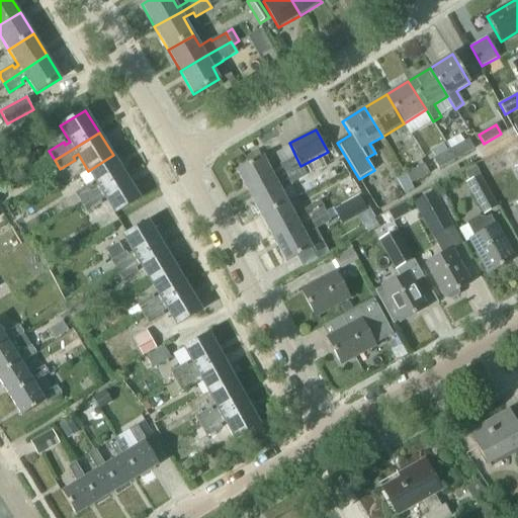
[(456,158),(473,149),(468,140),(451,149),(456,158)]
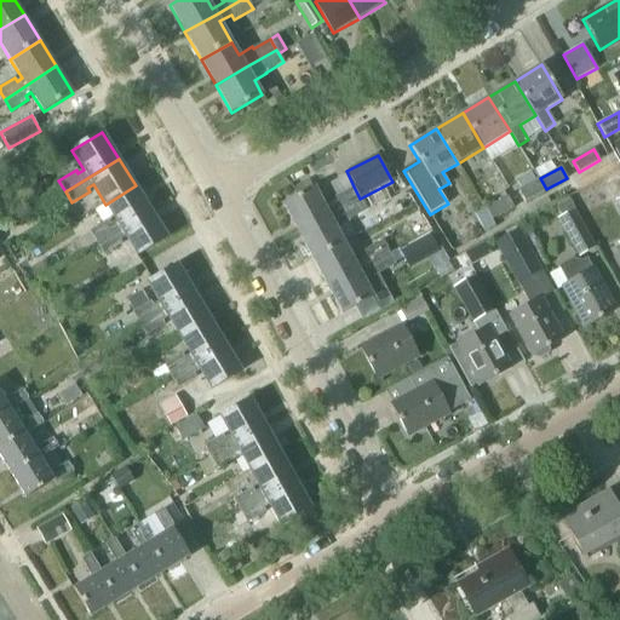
[(524,201),(546,189),(540,178),(518,190),(524,201)]
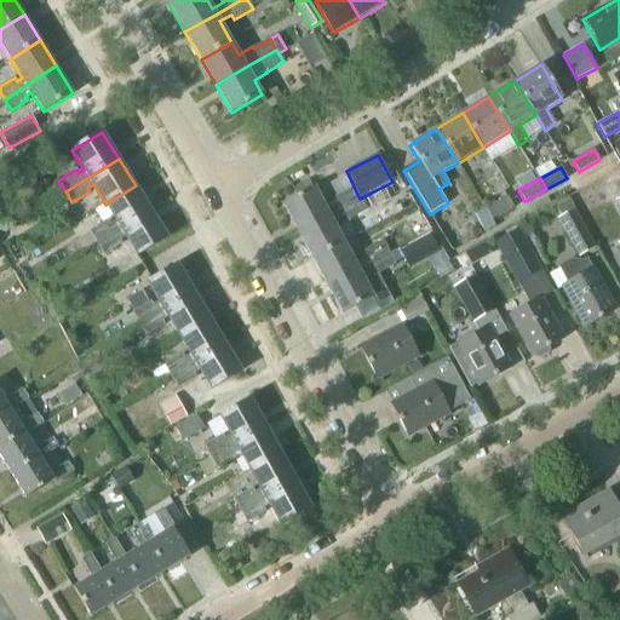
[(110,225),(108,222),(91,233),(97,244),(150,210),(136,185),(105,205),(116,222),(110,225)]
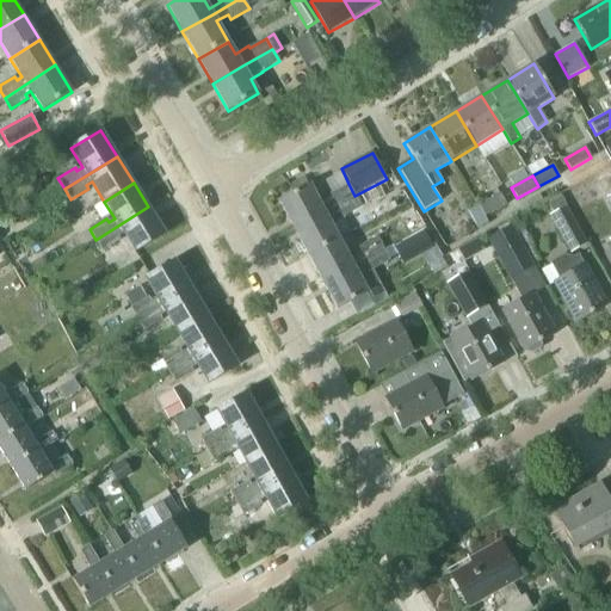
[(319,203),(309,185),(279,202),(294,228),(325,213),(355,196),(349,184),(329,195),(331,197),(319,203)]
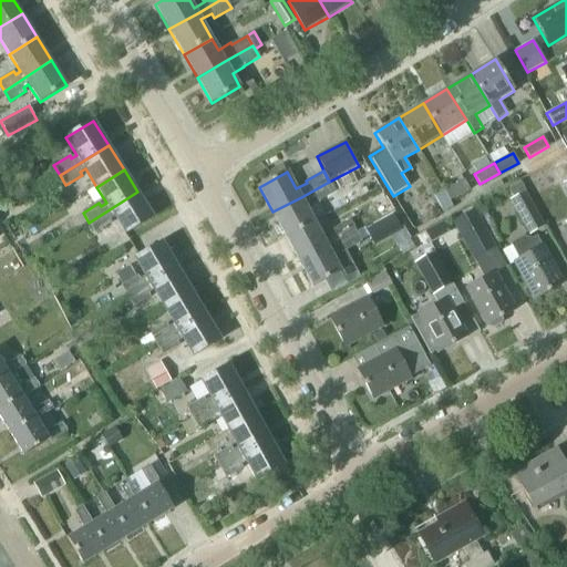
[(351,173),(336,181),(341,191),(357,183),(351,173)]
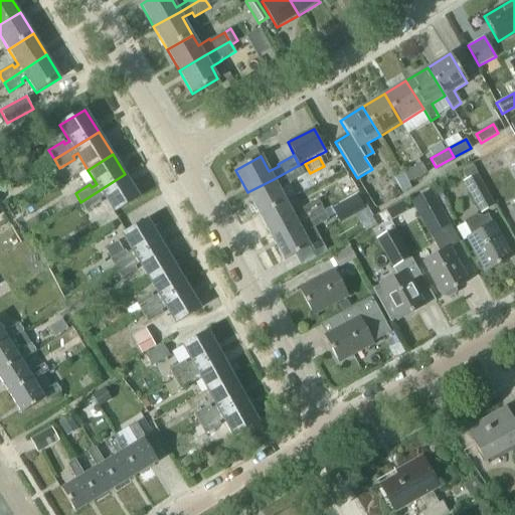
[(55,163),(43,170),(48,177),(48,178),(60,171),(55,163)]
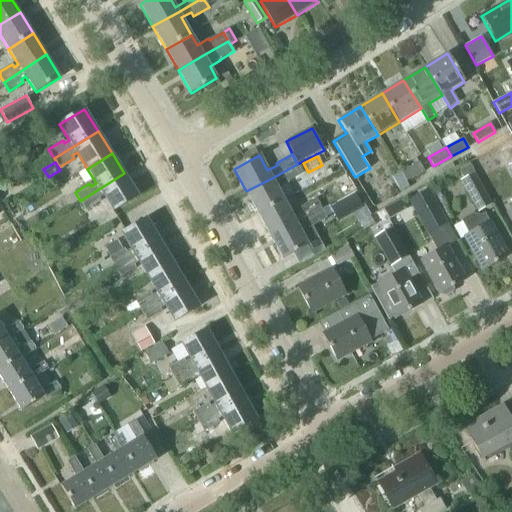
[(419,162),(401,172),(407,181),(424,171),(419,162)]
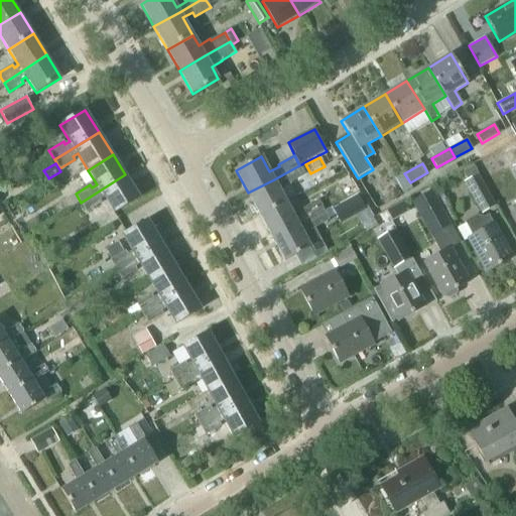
[(472,164),(462,170),(463,173),(467,180),(478,174),(474,167),(472,164)]
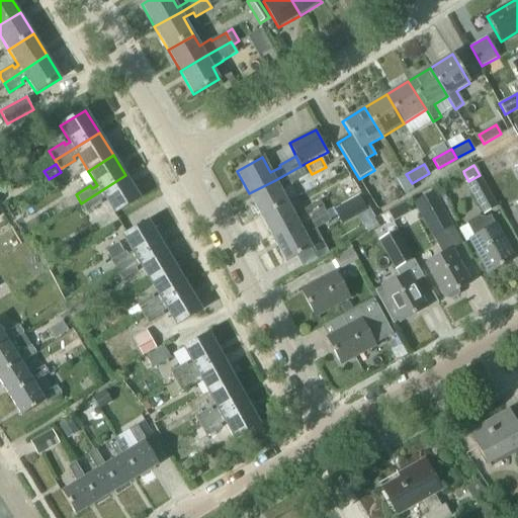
[(287,203),(278,186),(287,181),(289,185),(307,176),(300,166),(275,180),(249,193),(261,218),(287,203)]
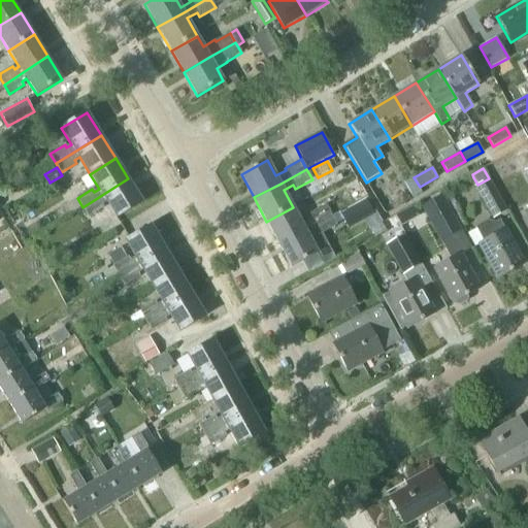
[(142,202),(128,178),(83,207),(89,217),(103,207),(101,204),(106,201),(117,218),(142,202)]
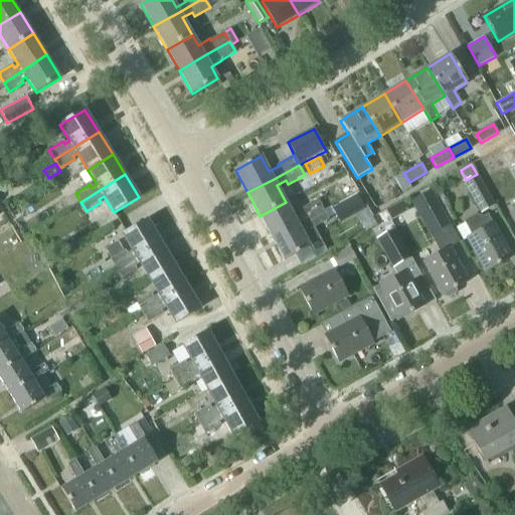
[(466,180),(464,181),(482,213),(494,206),(477,174),(466,180)]
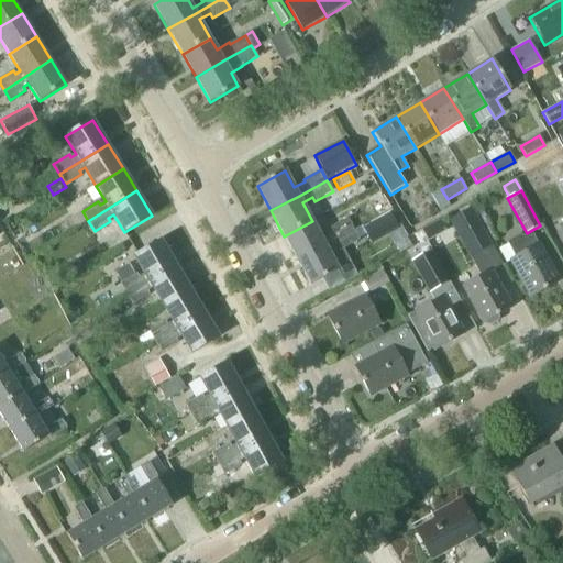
[(450,217),(461,236),(470,231),(481,252),(493,245),(471,205),(450,217)]
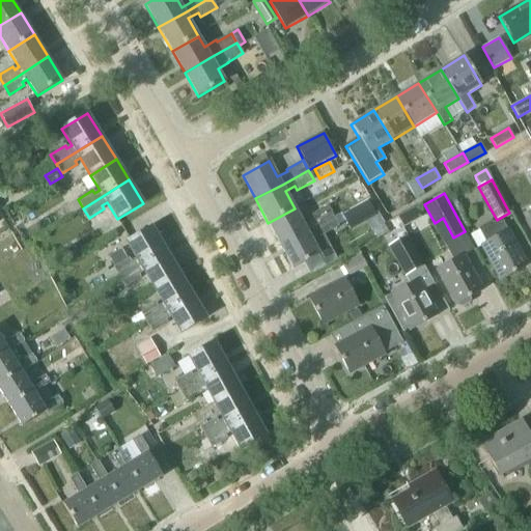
[(367,200),(357,206),(365,222),(376,216),(367,200)]
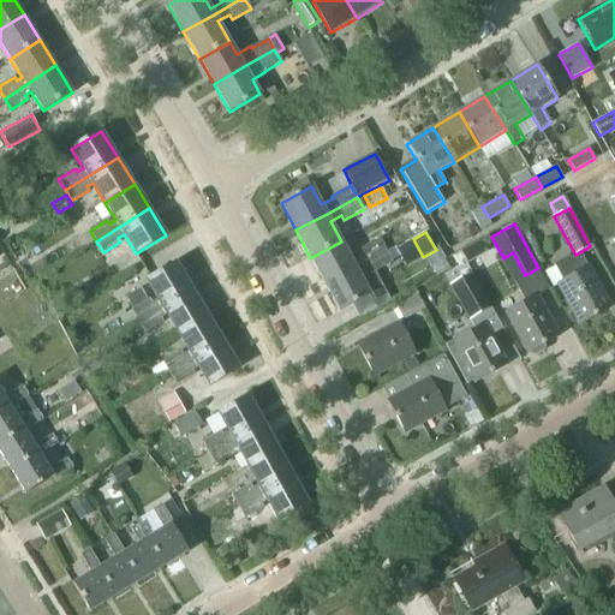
[(310,258),(324,284),(356,267),(387,251),(380,239),(360,250),(364,256),(352,261),(341,242),(310,258)]
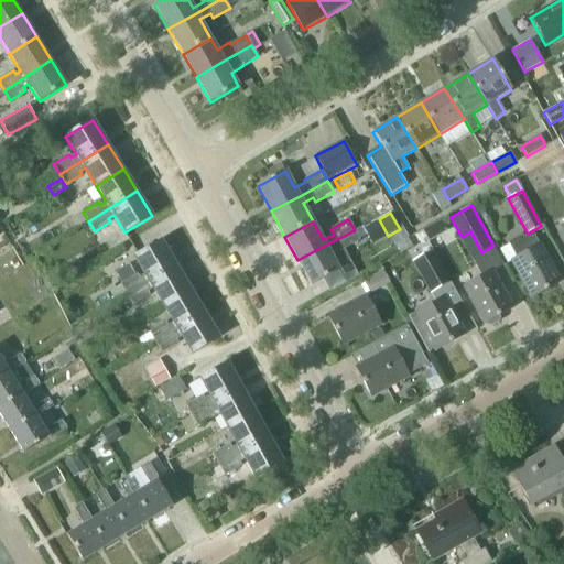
[(326,245),(297,260),(311,285),(339,270),(332,257),(360,241),(355,230),(326,245)]
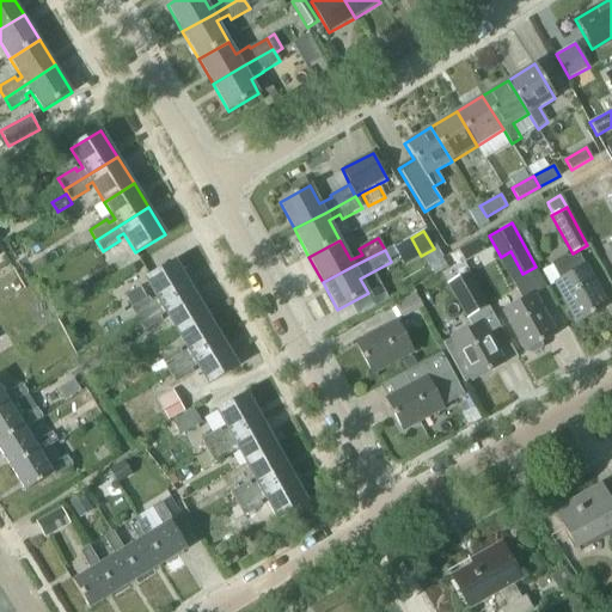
[(577,323),(607,306),(586,265),(585,267),(579,256),(574,259),(564,256),(551,263),(552,265),(543,271),(550,286),(555,283),(577,323)]
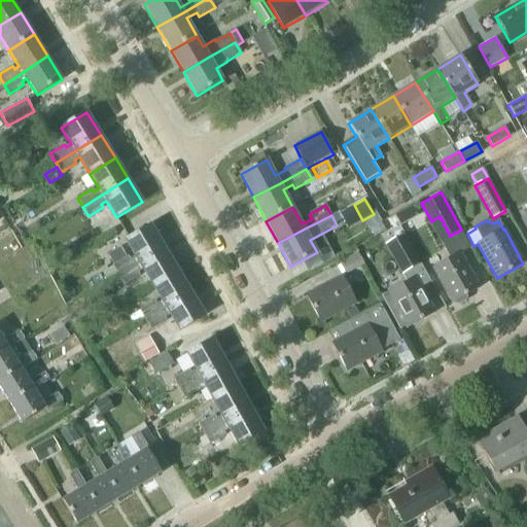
[(113,266),(119,275),(165,248),(151,225),(125,241),(135,257),(130,260),(129,257),(113,266)]
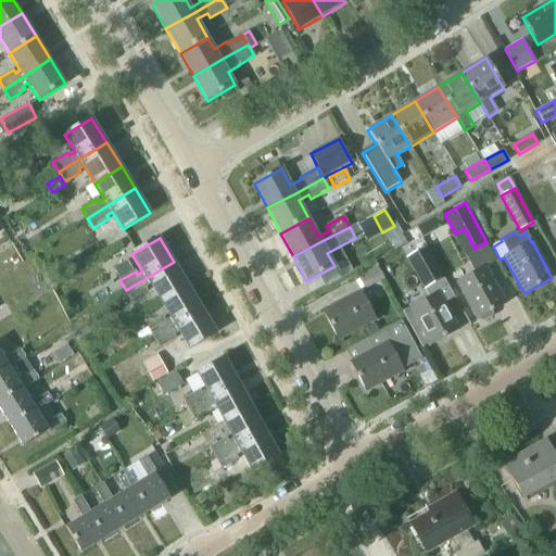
[(0,252),(0,268),(20,257),(12,245),(0,252)]
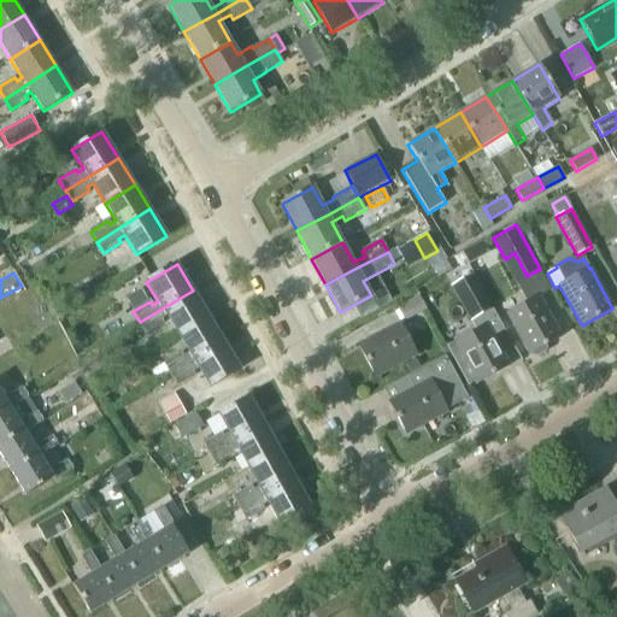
[(452,287),(471,321),(492,309),(472,275),(452,287)]
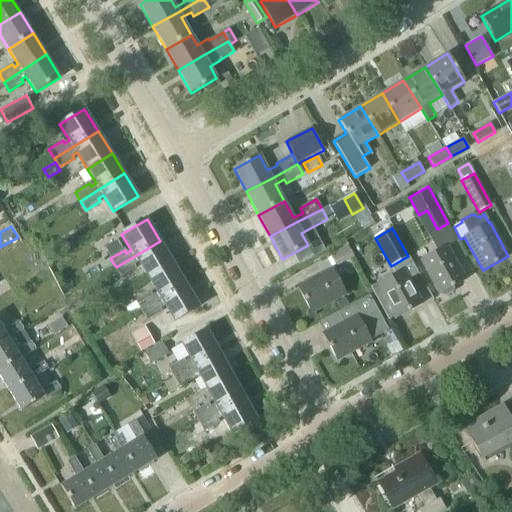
[(138,262),(148,279),(174,264),(160,241),(116,267),(121,276),(135,268),(133,265),(138,262)]
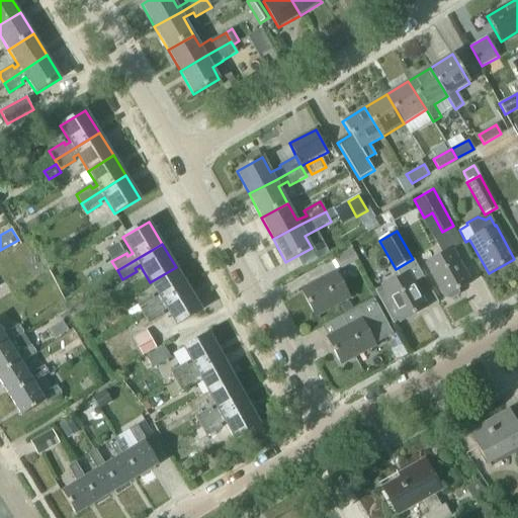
[(334,258),(340,270),(358,261),(352,249),(334,258)]
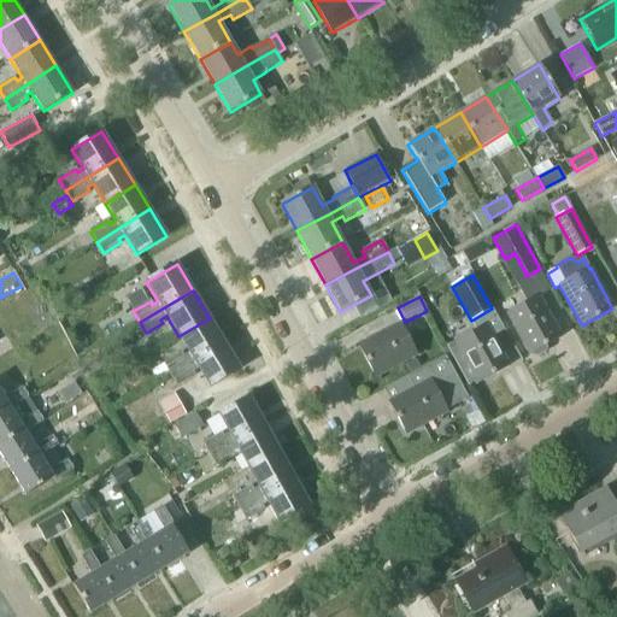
[(546,348),(545,346),(560,338),(539,297),(507,315),(530,354),(532,353),(534,356),(538,357),(546,352),(546,348)]
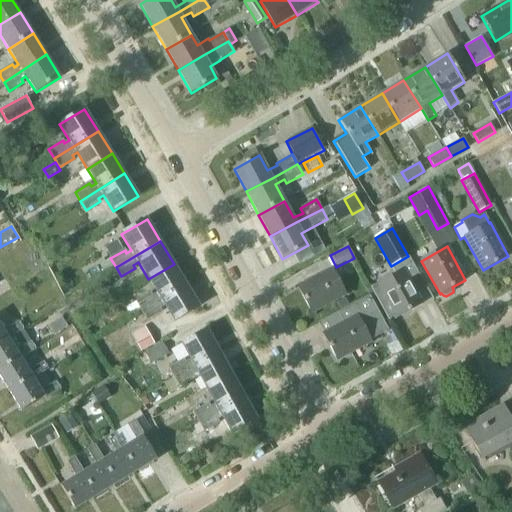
[(141,310),(186,285),(174,264),(148,279),(157,293),(152,296),(150,293),(136,302),(141,310)]
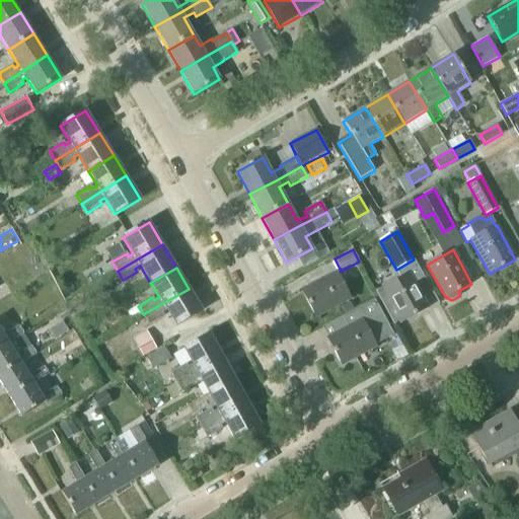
[(302,291),(316,317),(350,299),(336,273),(302,291)]
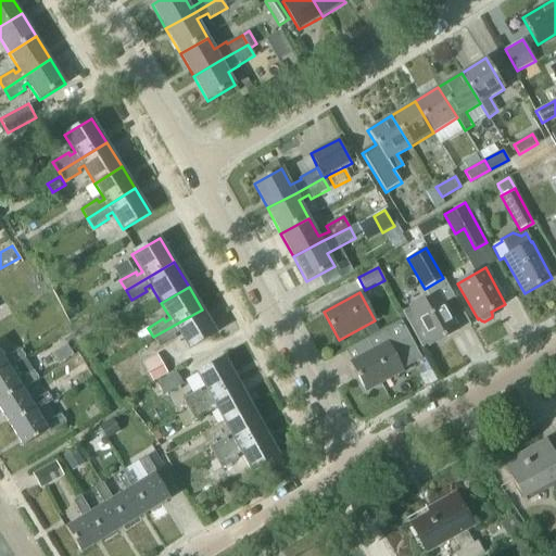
[(458,330),(439,293),(404,313),(403,312),(402,312),(422,349),(424,348),(422,346),(429,343),(430,345),(458,330)]
